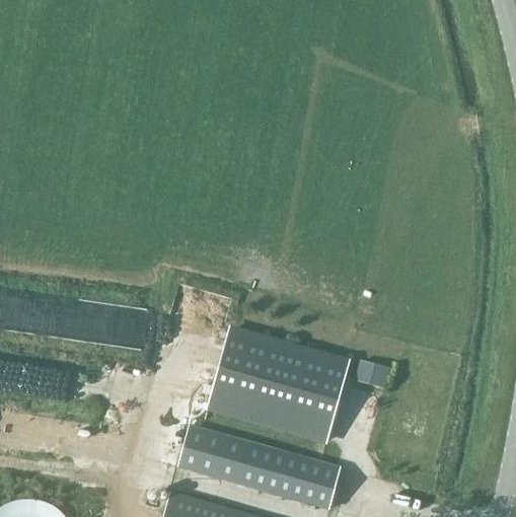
[(231,325),(212,395),(332,429),(351,359),(237,327),(231,325)]
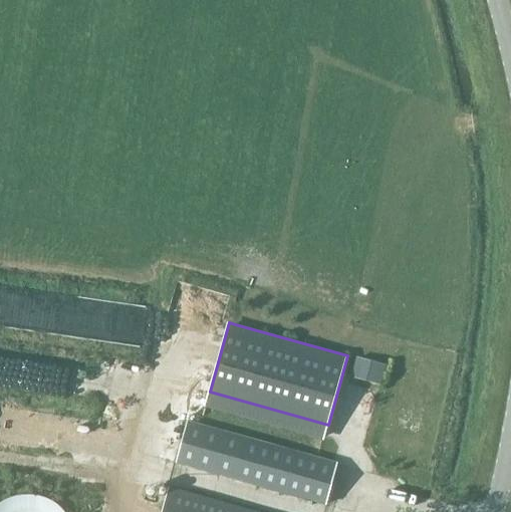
[(352,374),(381,382),(387,364),(357,356),(352,374)]
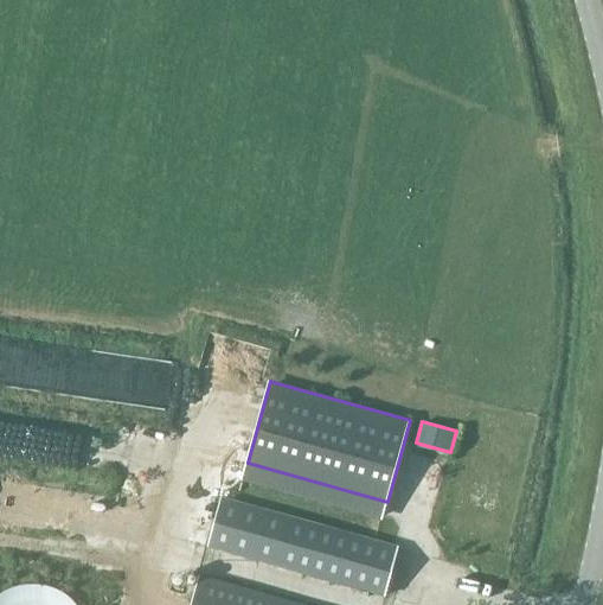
[(385,594),(385,593),(398,545),(223,496),(209,546),(385,594)]
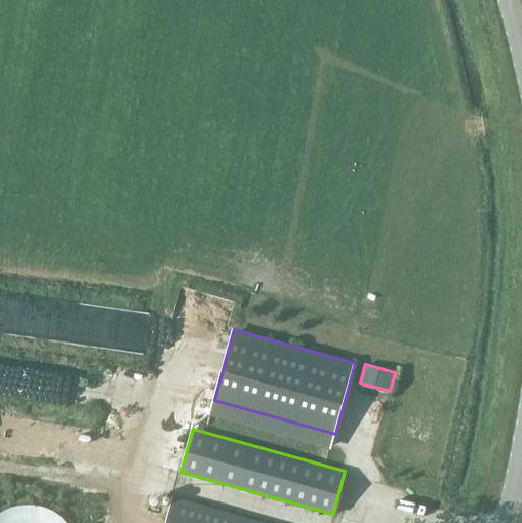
[(266,522),(218,510),(174,496),(166,522),(266,522)]
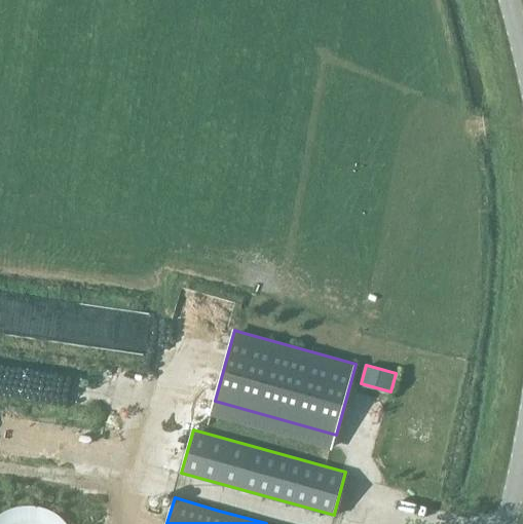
[(70,523),(71,523),(53,512),(41,507),(33,507),(28,508),(25,508),(14,510),(10,512),(4,514),(2,517),(0,518),(0,523),(70,523)]
